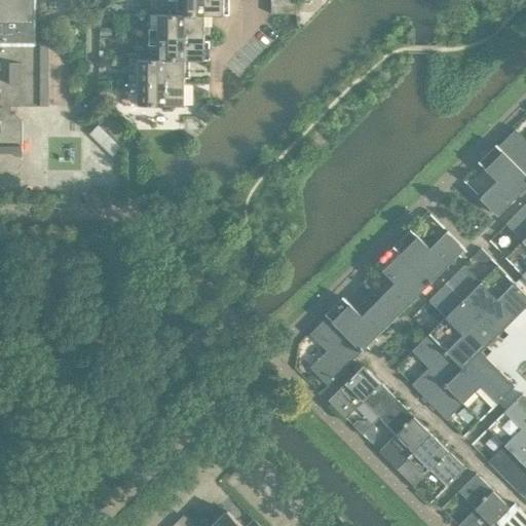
[(0,0),(0,153),(23,154),(23,120),(15,113),(11,113),(11,106),(49,106),(49,40),(36,40),(36,0),(0,0)]
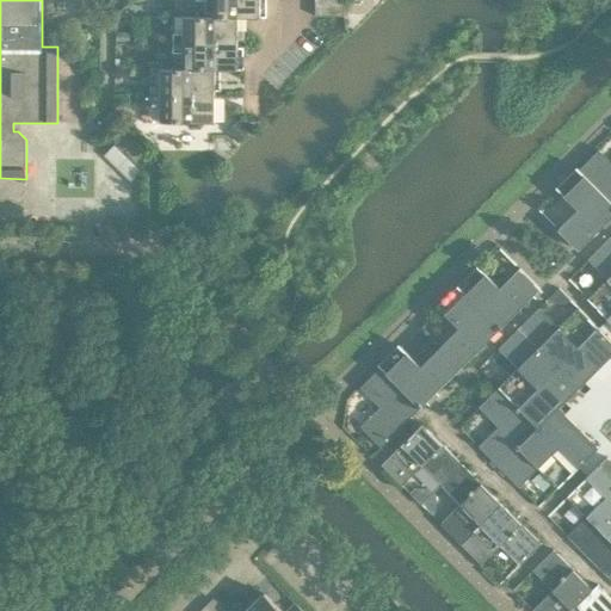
[(196,0),(197,16),(197,17),(244,17),(244,18),(266,18),(266,1),(261,1),(260,0),(196,0)]
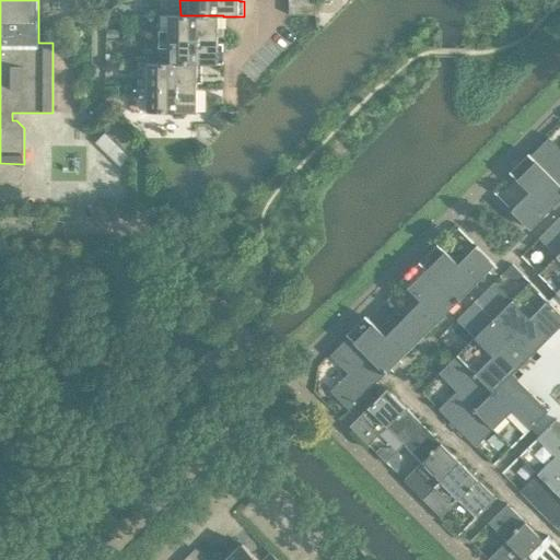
[(316,14),(316,1),(290,1),(290,15),(316,14)]
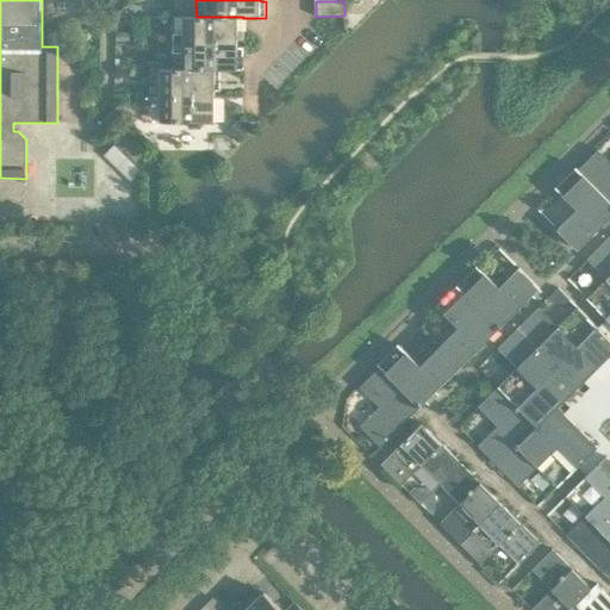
[(173,16),(173,43),(237,43),(237,32),(243,32),(243,18),(243,17),(197,17),(197,16),(173,16)]
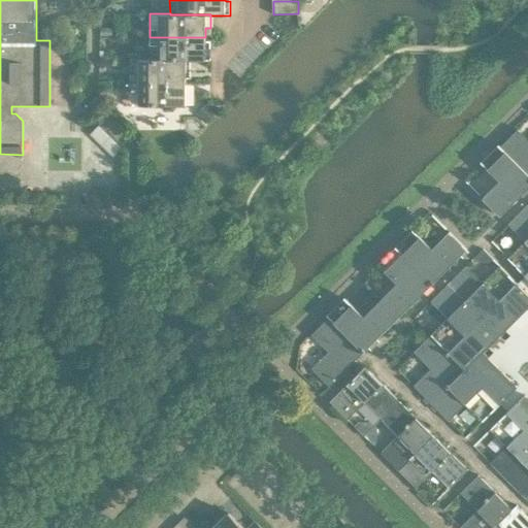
[(150,37),(150,59),(150,60),(191,60),(210,61),(210,46),(205,46),(205,37),(150,37)]
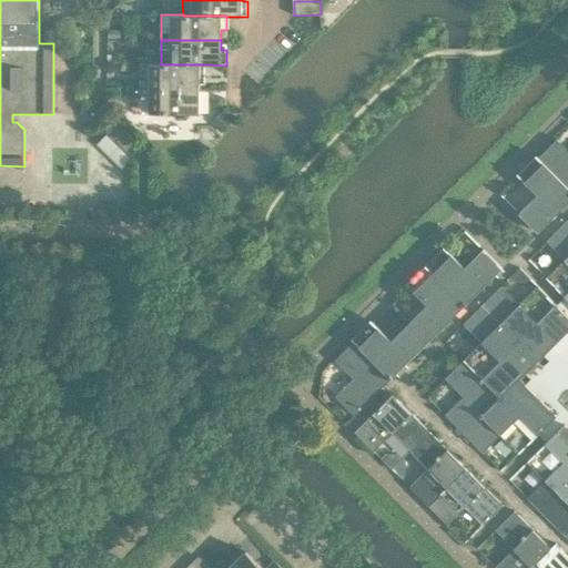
[(140,63),(140,89),(200,89),(200,79),(205,79),(205,64),(161,64),(161,63),(140,63)]
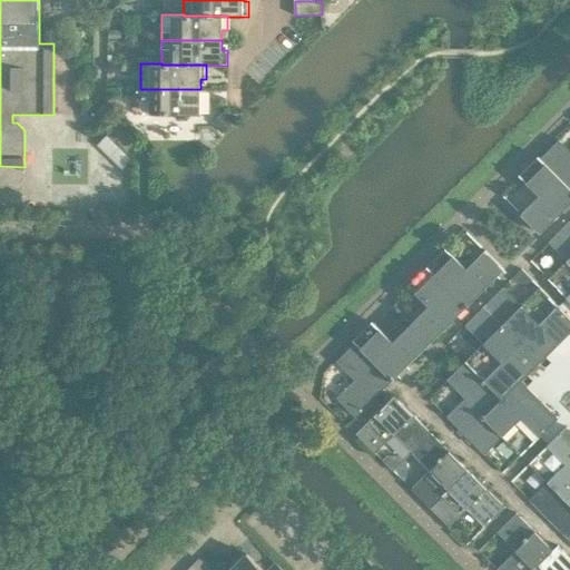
[(200,99),(200,89),(140,89),(140,114),(206,114),(206,99),(200,99)]
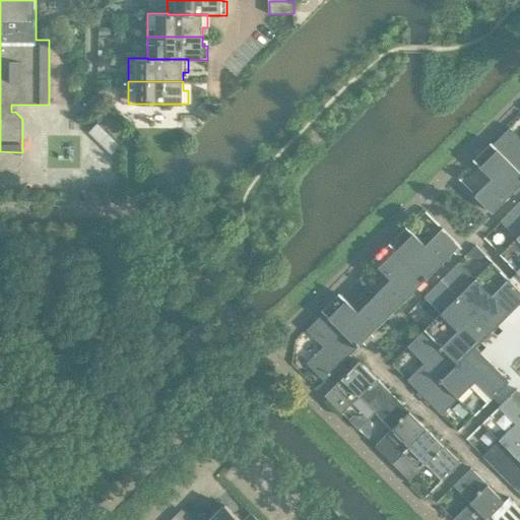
[(493,145),(519,173),(519,138),(510,128),(493,145)]
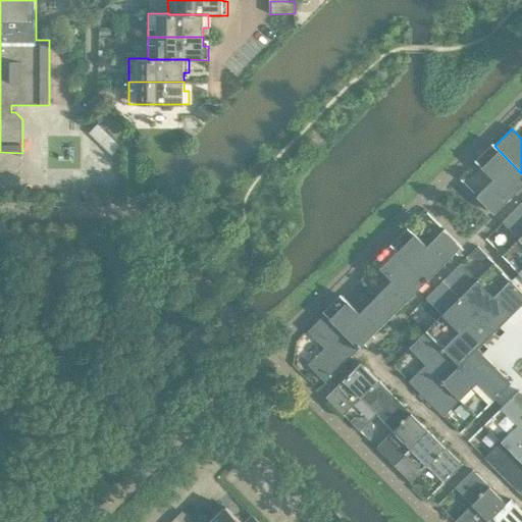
[(477,197),(494,214),(521,187),(521,173),(494,146),(477,163),(493,179),(477,197)]
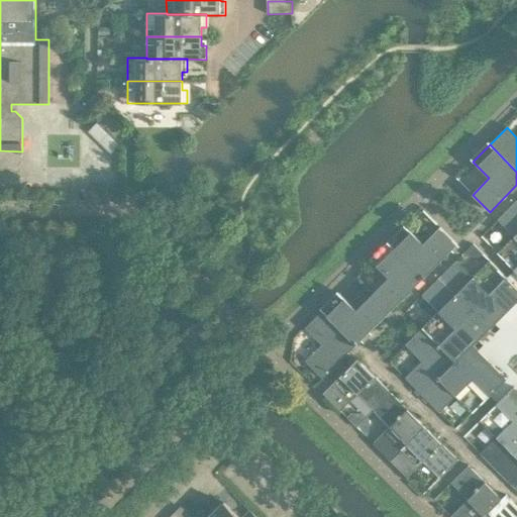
[(497,253),(516,273),(516,205),(514,203),(497,220),(514,236),(497,253)]
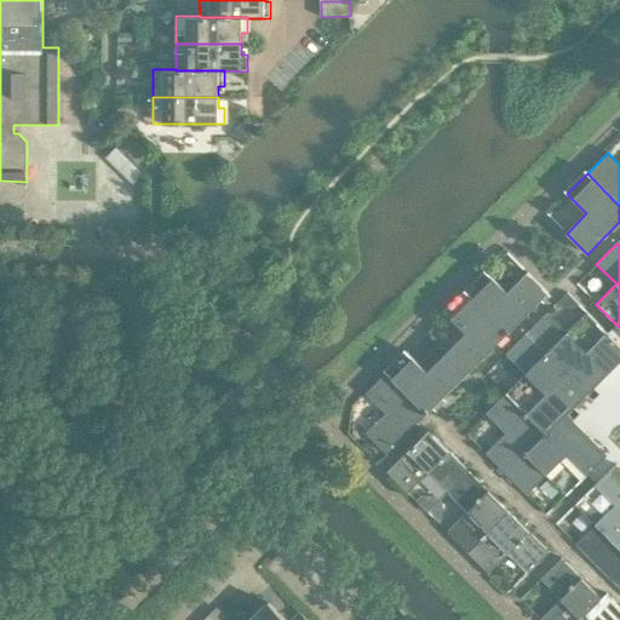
[(466,293),(507,334),(549,293),(527,273),(507,292),(487,273),(466,293)]
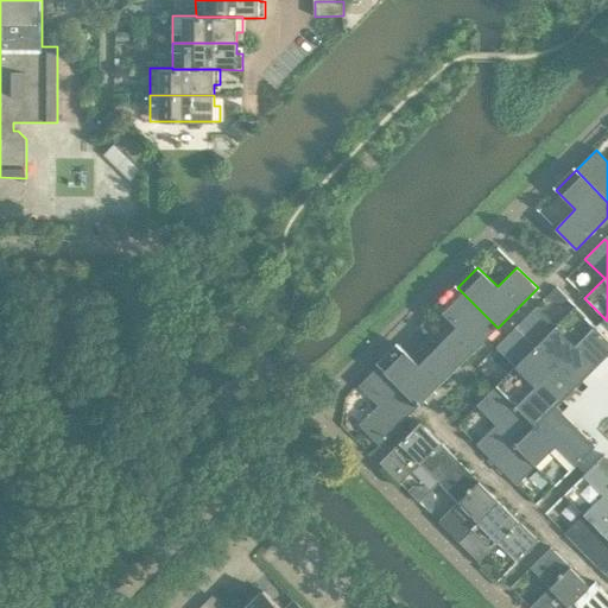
[(568,298),(557,286),(546,297),(550,301),(563,302),(568,298)]
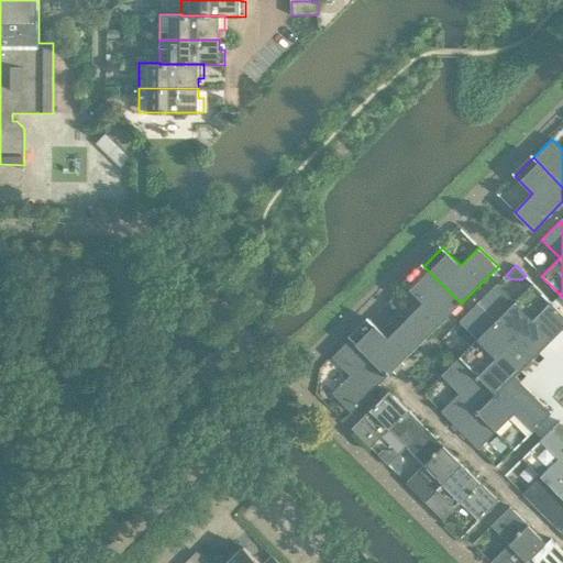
[(406,320),(424,340),(461,304),(423,266),(405,285),(423,302),(406,320)]
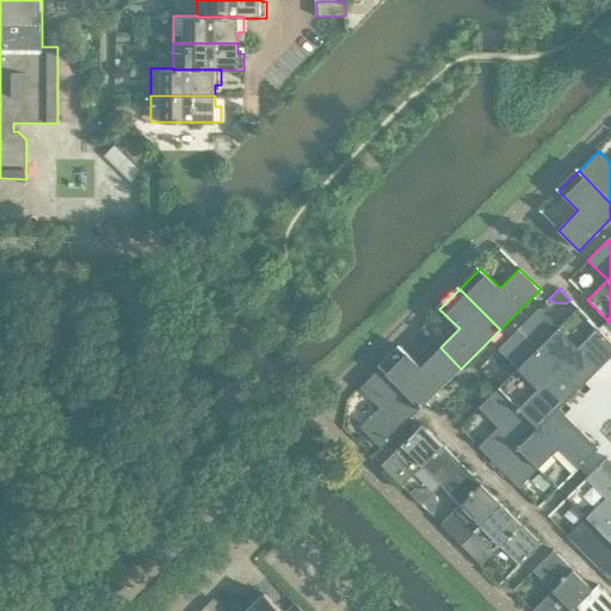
[(519,328),(579,389),(610,357),(610,340),(579,308),(559,328),(539,308),(519,328)]
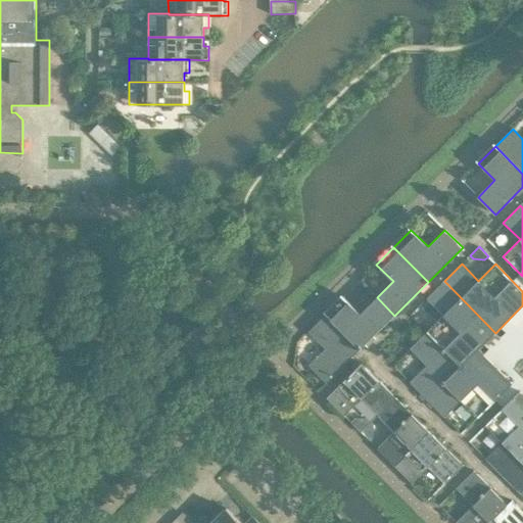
[(462,366),(480,348),(495,333),(444,281),(427,298),(443,316),(427,331),(445,349),(462,366)]
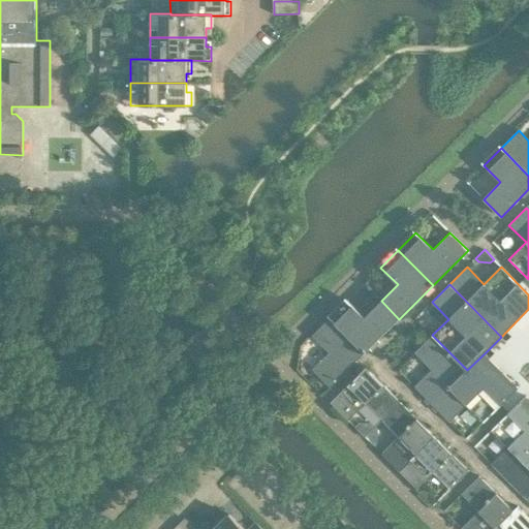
[(330,318),(365,353),(399,319),(381,301),(364,317),(347,301),(330,318)]
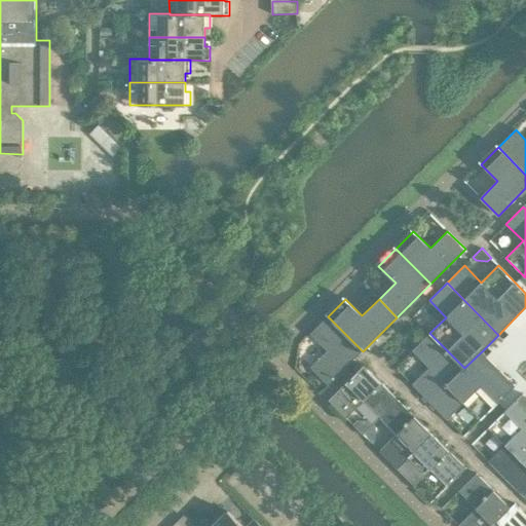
[(310,368),(328,385),(363,351),(328,316),(310,334),(327,350),(310,368)]
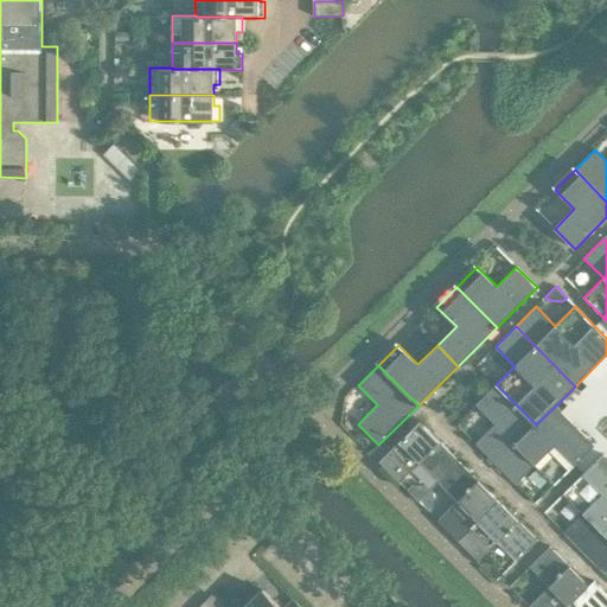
[(536,425),(517,406),(496,384),(475,406),(494,425),(475,445),(496,465),(536,425)]
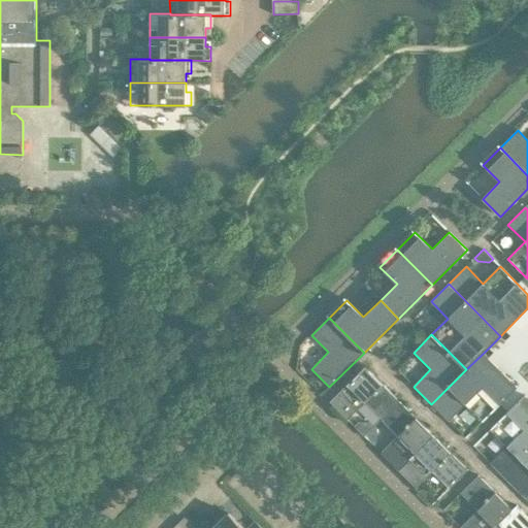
[(483,422),(518,387),(485,352),(466,369),(431,404),(449,422),(465,404),(483,422)]
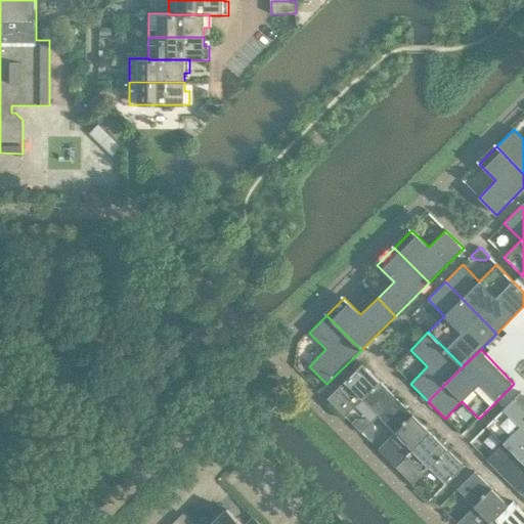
[(379,417),(396,398),(362,364),(328,398),(345,417),(362,399),(379,417)]
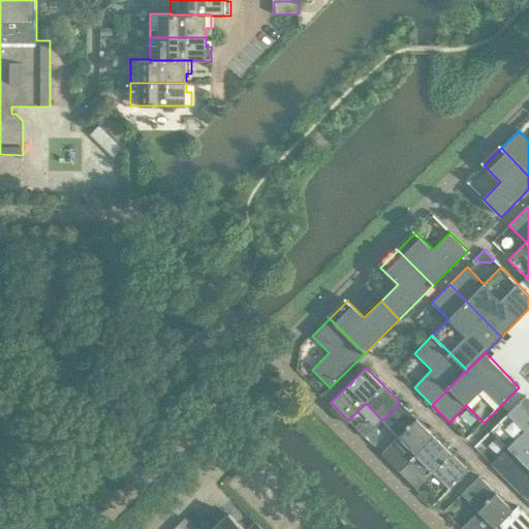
[(508,481),(528,461),(528,396),(527,395),(491,430),(508,447),(491,464),(508,481)]
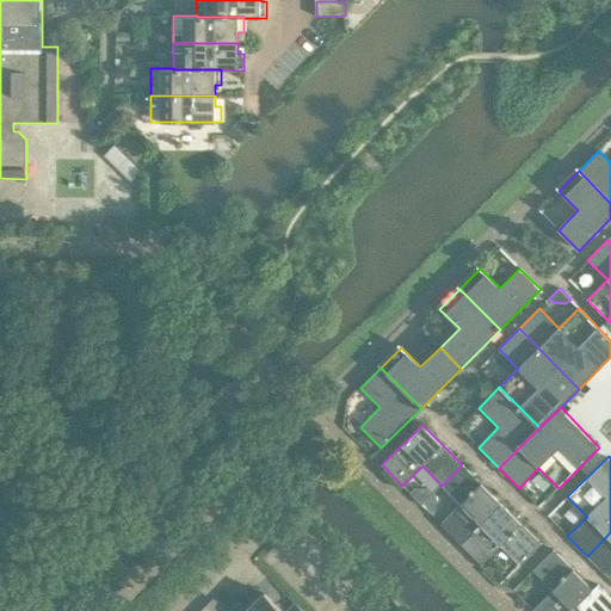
[(461,544),(501,504),(462,464),(442,486),(461,505),(440,524),(461,544)]
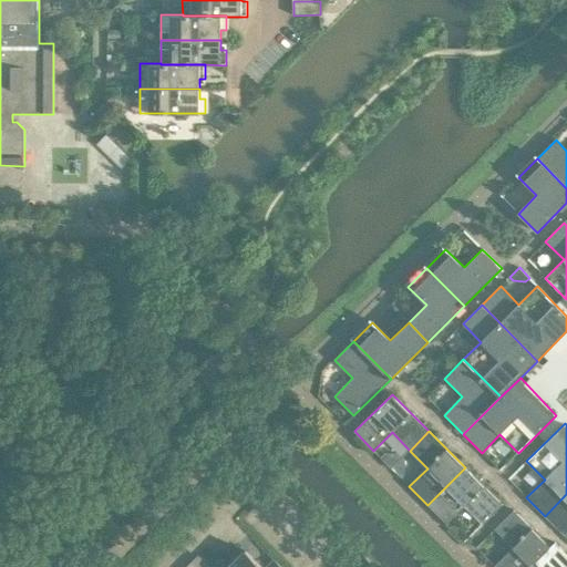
[(380,457),(390,468),(401,457),(398,453),(385,453),(380,457)]
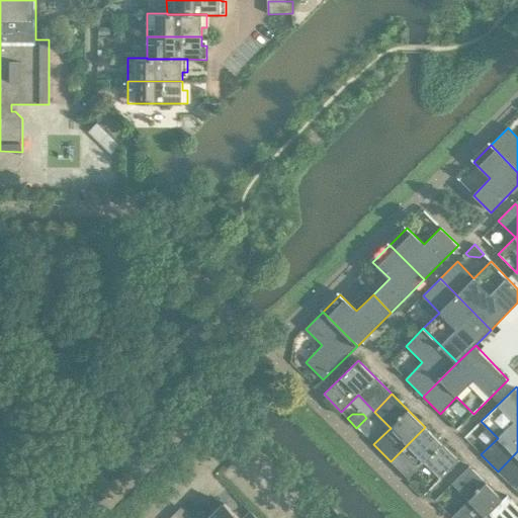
[(369,420),(367,418),(357,428),(367,437),(369,435),(369,420)]
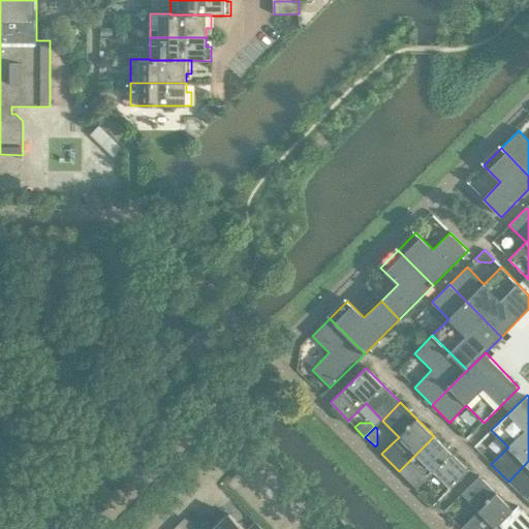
[(450,489),(469,471),(434,436),(399,471),(416,489),(434,472),(450,489)]
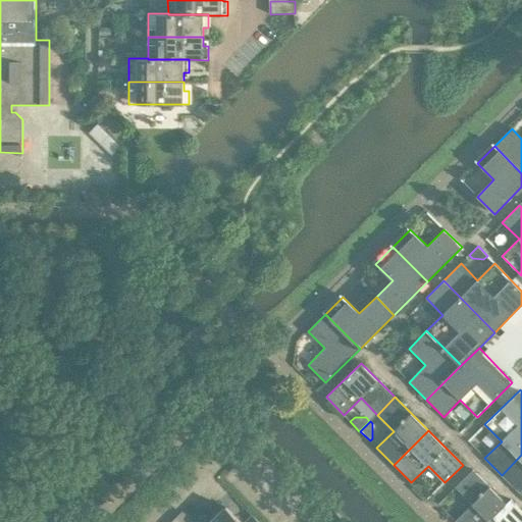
[(521,455),(502,475),(519,492),(521,489),(521,455)]
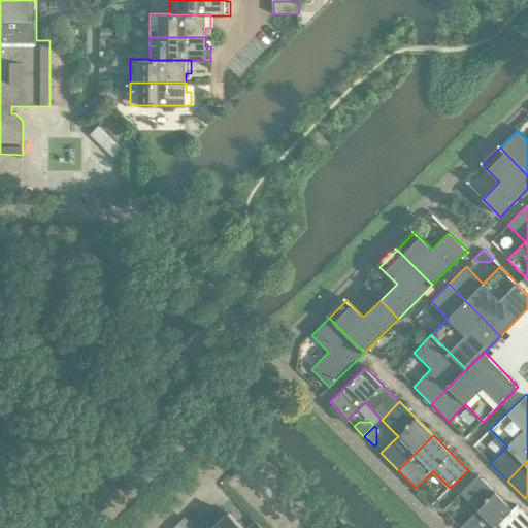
[(494,527),(513,509),(479,475),(460,493),(477,510),(460,527),(461,527),(494,527)]
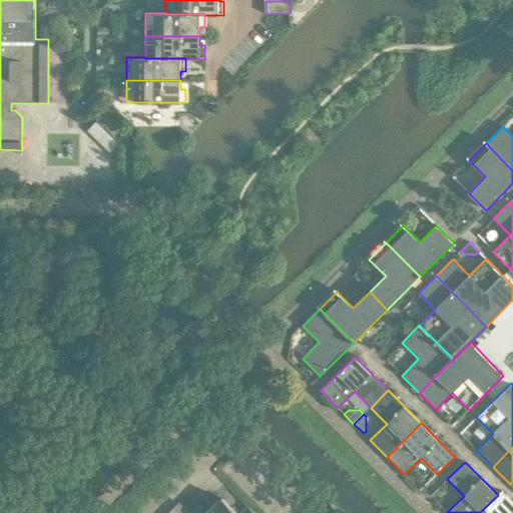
[(512,512),(512,501),(502,491),(498,495),(480,512),(512,512)]
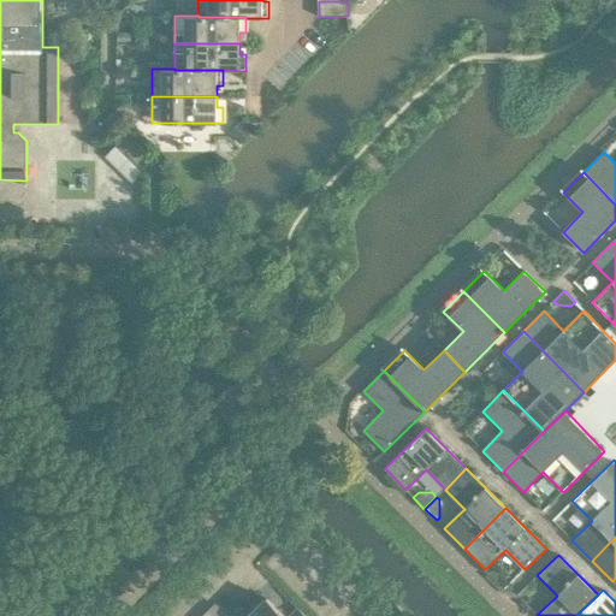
[(249,615),(304,615),(298,609),(290,615),(284,615),(267,598),(249,615)]
